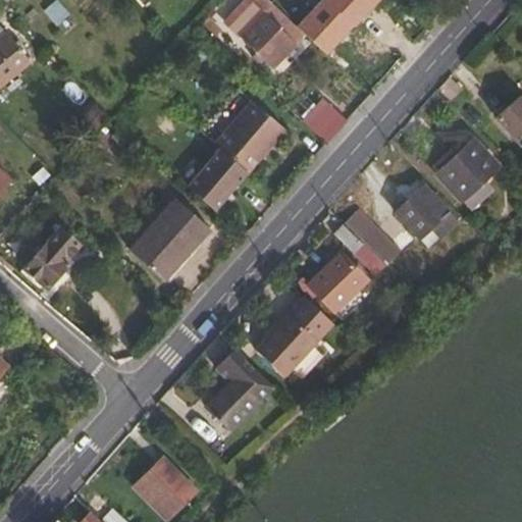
[(317,0),(295,24),(327,55),(379,0),(317,0)]
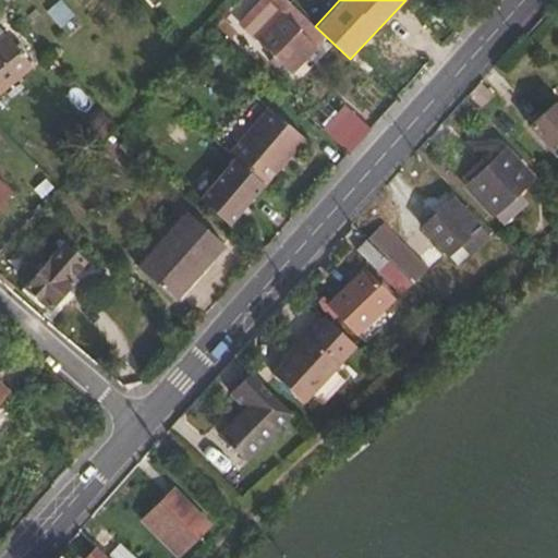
[(283,22),(265,40),(290,65),(308,47),(283,22)]
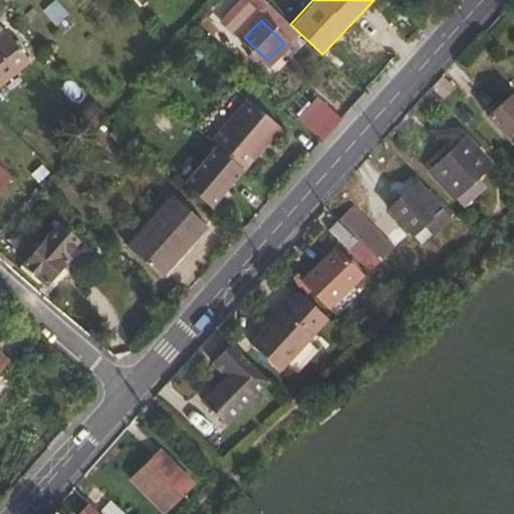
[(0,86),(30,62),(3,28),(0,29),(0,86)]
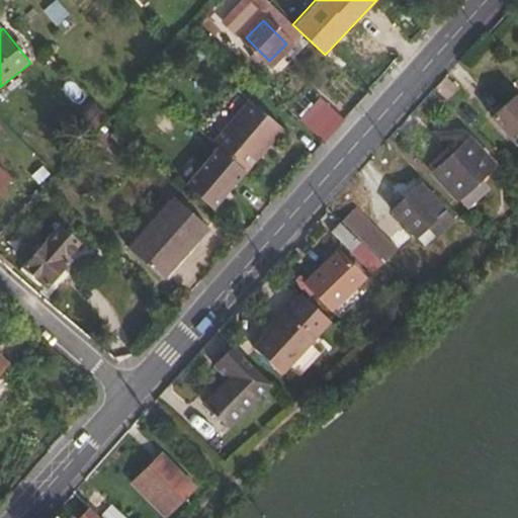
[(517,105),(512,99),(488,121),(511,148),(517,141),(517,105)]
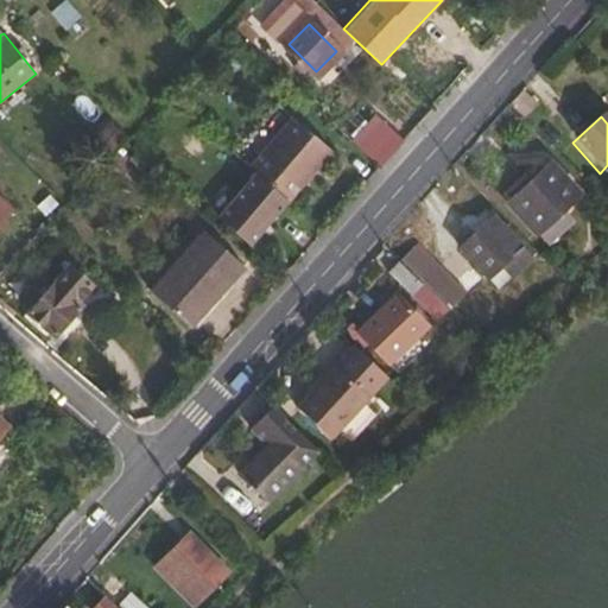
[(353,118),(337,133),(361,154),(375,139),(353,118)]
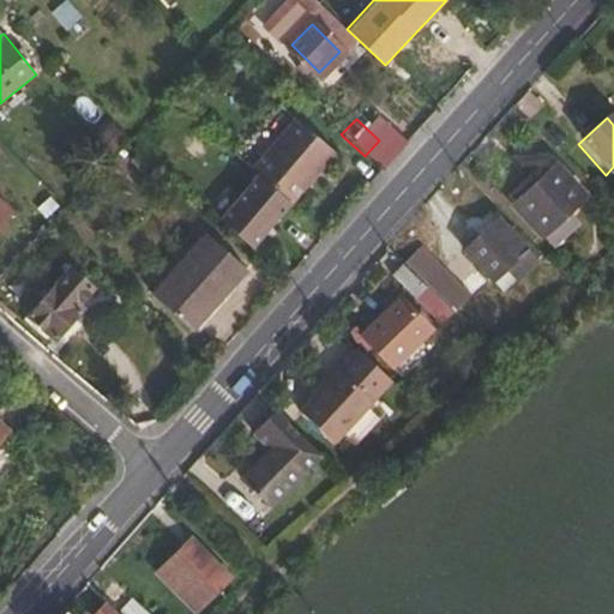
[(300,125),(257,174),(294,209),(338,161),(300,125)]
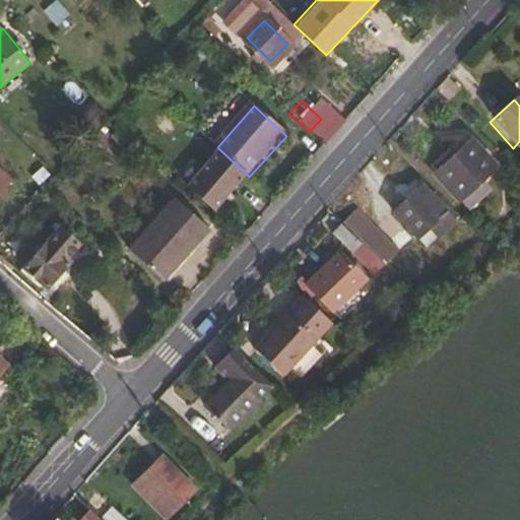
[(463,148),(468,143),(462,136),(456,141),(463,148)]
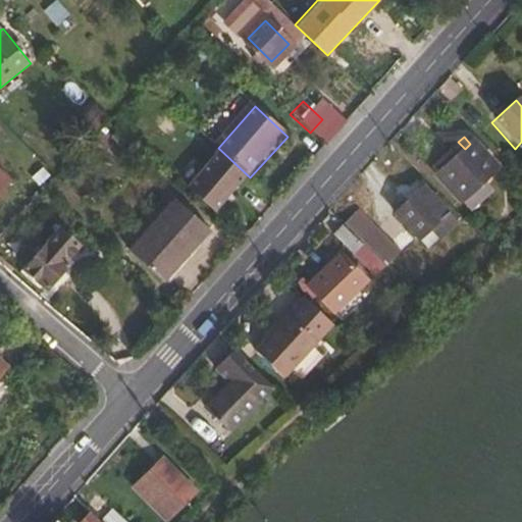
[(473,141),(470,144),(465,149),(458,142),(431,167),(437,174),(436,175),(460,201),(497,167),(473,141)]
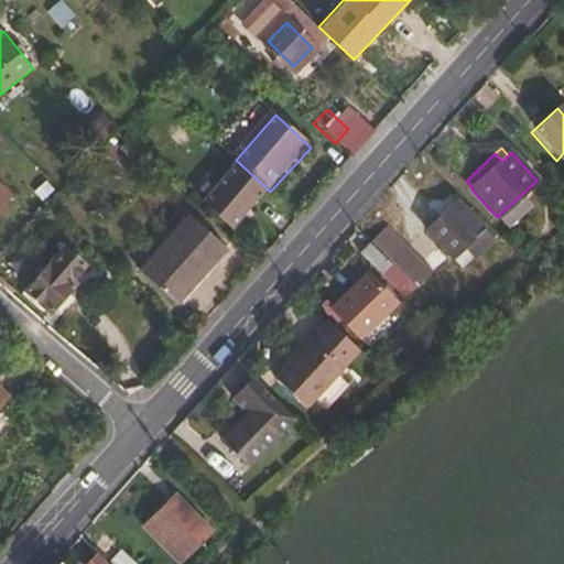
[(192,193),(213,212),(239,182),(219,163),(192,193)]
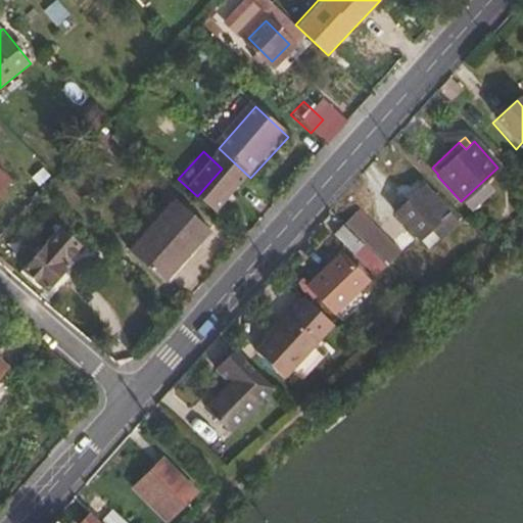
[(0,193),(10,182),(0,172),(0,193)]
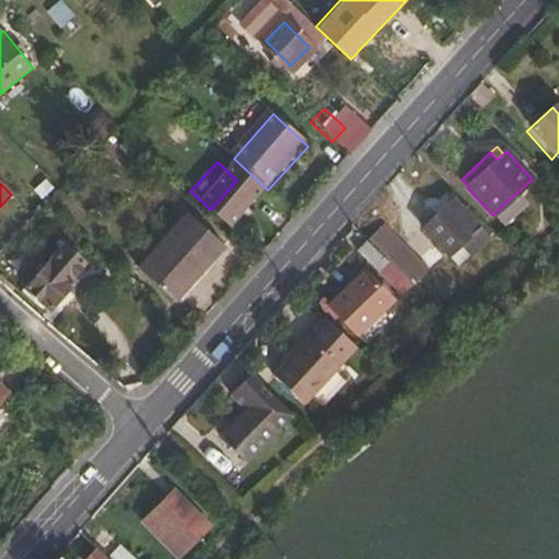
[(455,215),(461,210),(452,201),(448,206),(455,215)]
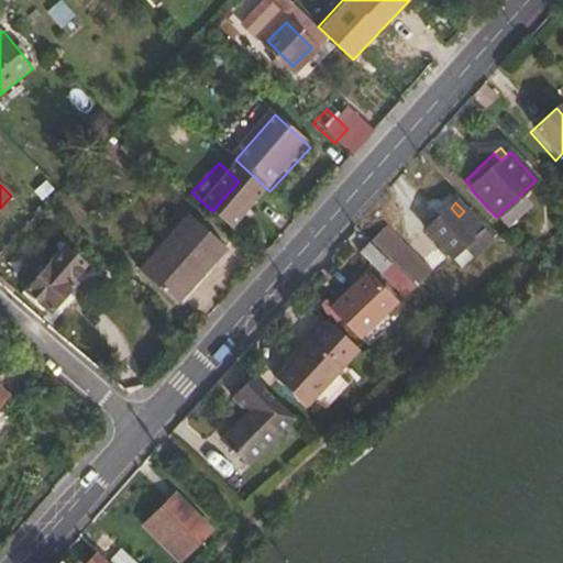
[(490,240),(464,211),(459,217),(451,208),(426,231),(451,258),(463,247),(472,257),(490,240)]
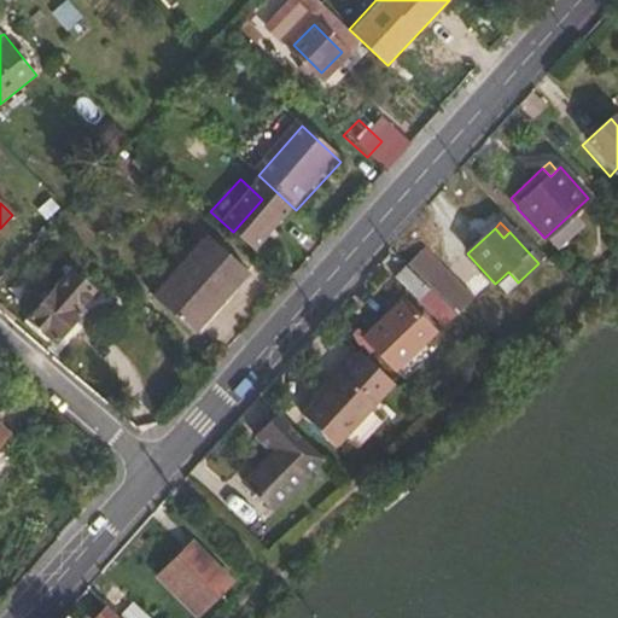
[(211,237),(156,297),(194,332),(250,272),(211,237)]
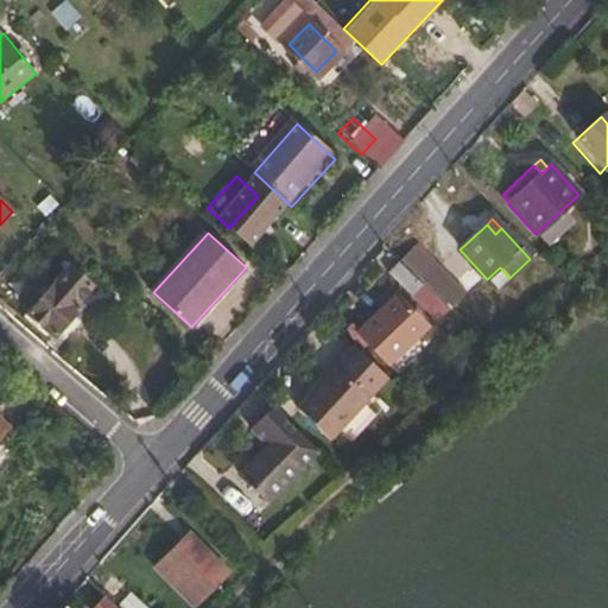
[(445,306),(448,309),(462,295),(413,246),(398,260),(445,306)]
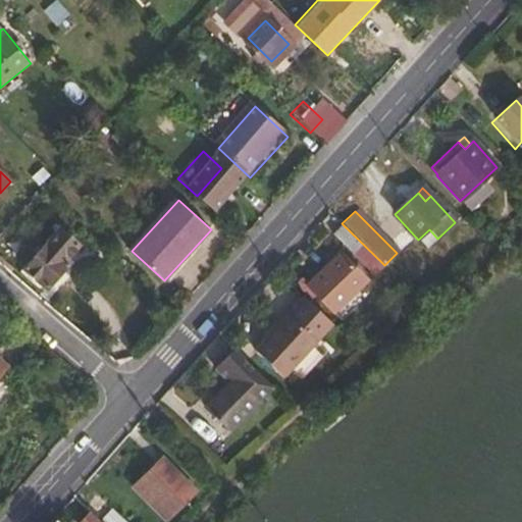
[(382,263),(342,223),(332,233),(352,252),(355,250),(375,270),(382,263)]
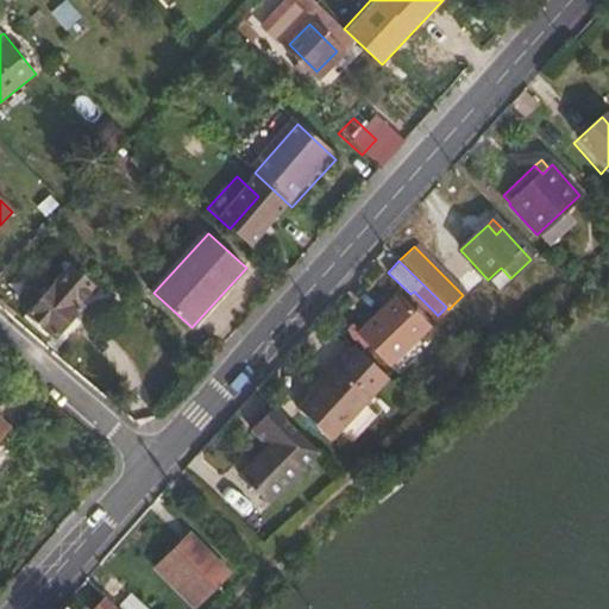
[(71,267),(27,313),(54,338),(81,308),(76,303),(93,286),(71,267)]
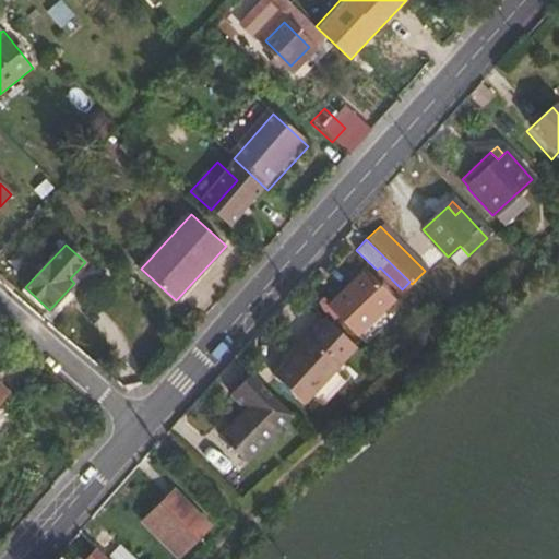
[(456,266),(468,256),(460,246),(448,257),(456,266)]
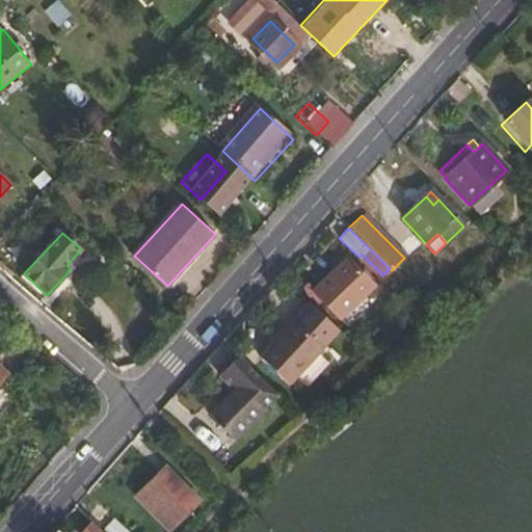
[(348,260),(315,294),(339,319),(344,313),(348,316),(371,293),(368,290),(373,284),(348,260)]
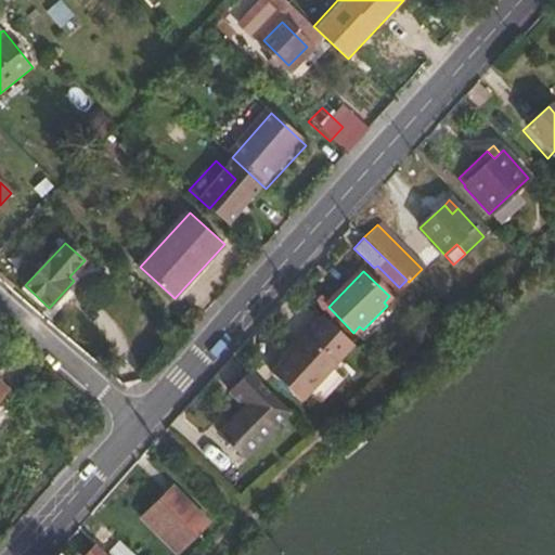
[(336,362),(352,346),(322,318),(270,373),(299,401),(308,392),(336,362)]
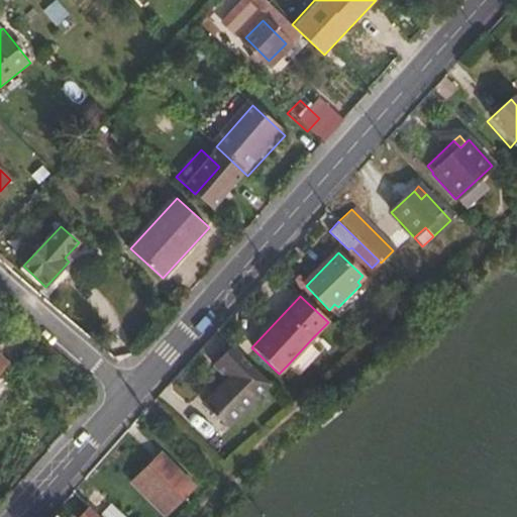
[(321,345),(313,337),(287,366),(296,374),(321,345)]
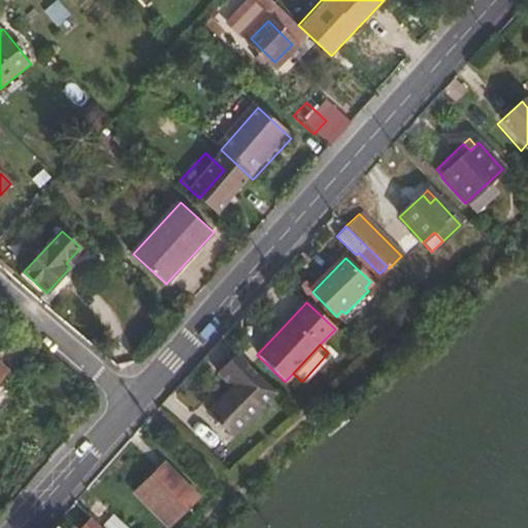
[(273,390),(237,353),(222,368),(237,384),(208,413),(230,434),(273,390)]
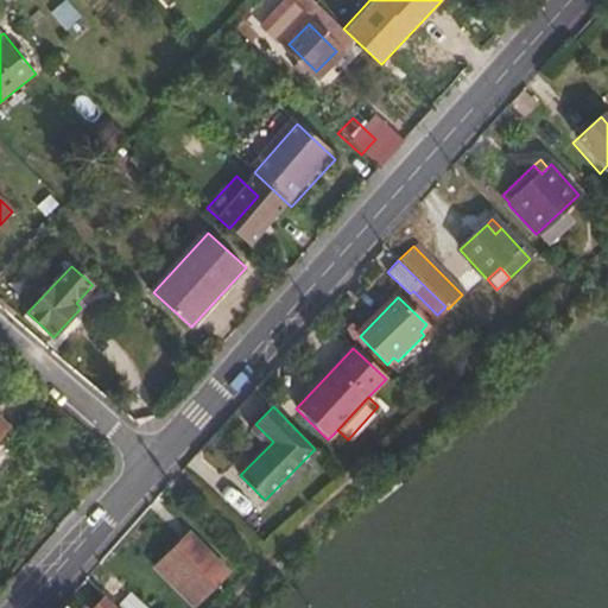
[(168,525),(140,552),(177,590),(204,562),(168,525)]
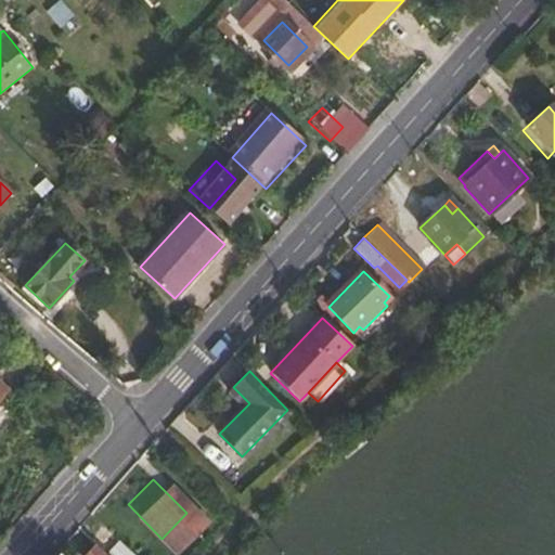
[(100,554),(91,545),(81,554),(100,554)]
